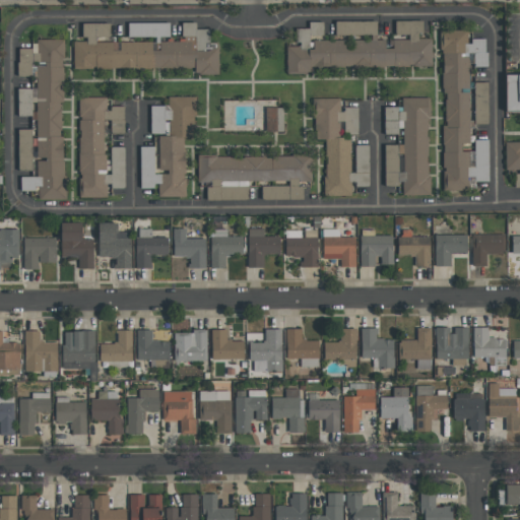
[(285,68),(431,66),(431,39),(418,39),(423,31),(421,20),(394,21),(394,30),(394,40),(389,50),(385,48),(384,40),(376,40),(376,21),(334,21),(335,38),(352,37),(352,49),(344,49),(344,40),(315,41),(308,35),(322,35),(322,21),(308,21),(308,28),(297,28),(297,46),(285,47),(285,68)]
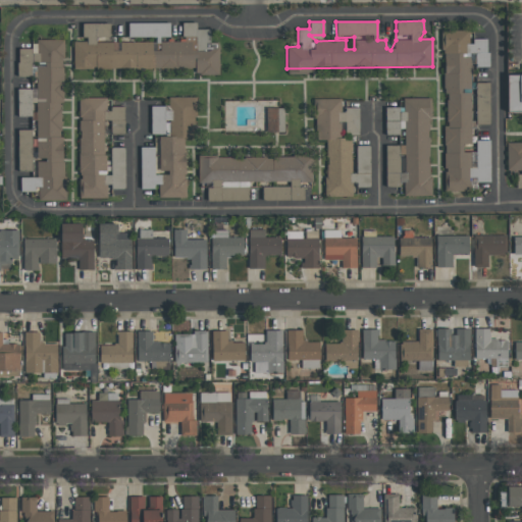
[(218,74),(219,44),(209,44),(209,30),(196,30),(196,22),(181,22),(181,37),(196,37),(196,50),(192,50),(192,42),(160,41),(160,42),(96,41),(96,37),(109,37),(109,23),(82,23),(82,40),(73,40),(72,67),(195,69),(195,74),(218,74)]
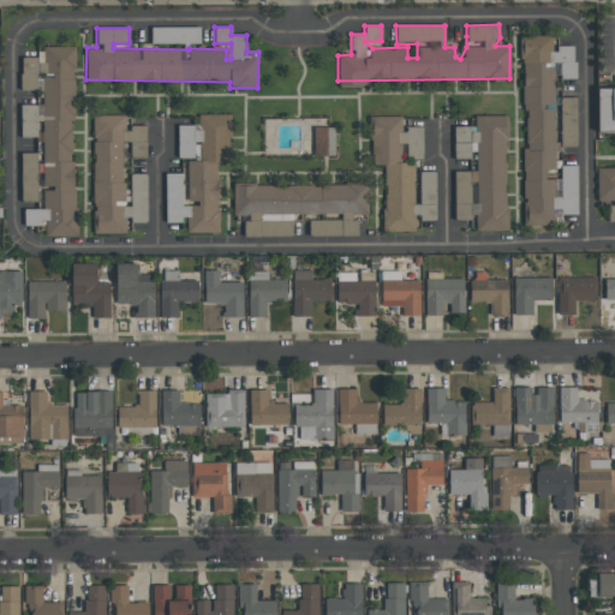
[(150,28),(151,43),(199,43),(199,27),(150,28)]
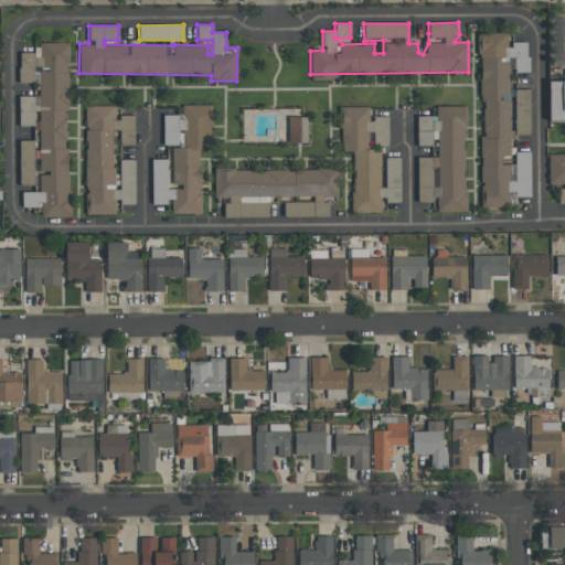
[(481,208),(508,208),(507,183),(515,183),(516,196),(530,196),(529,151),(515,152),(515,164),(501,164),(501,157),(511,156),(509,59),(514,59),(514,73),(528,72),(528,42),(509,42),(509,33),(479,33),(480,100),(483,100),(483,136),(480,136),(481,208)]
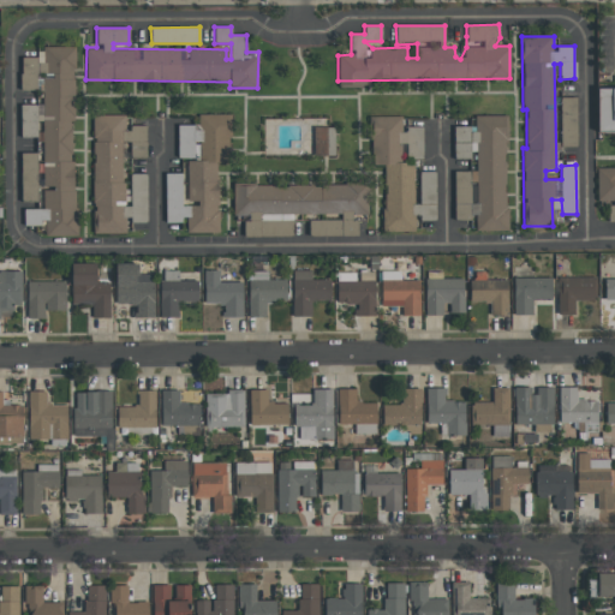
[(75,237),(73,120),(75,120),(73,46),(40,47),(40,57),(21,57),(21,90),(42,90),(43,189),(43,209),(23,209),(24,226),(45,225),(45,237),(75,237)]
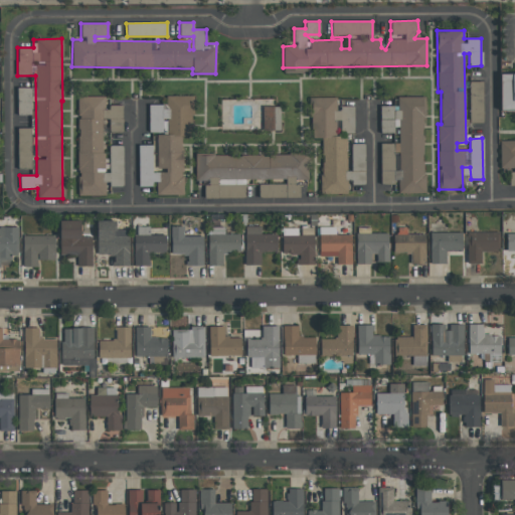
[(514,74),(504,75),(504,111),(514,111),(514,74)]
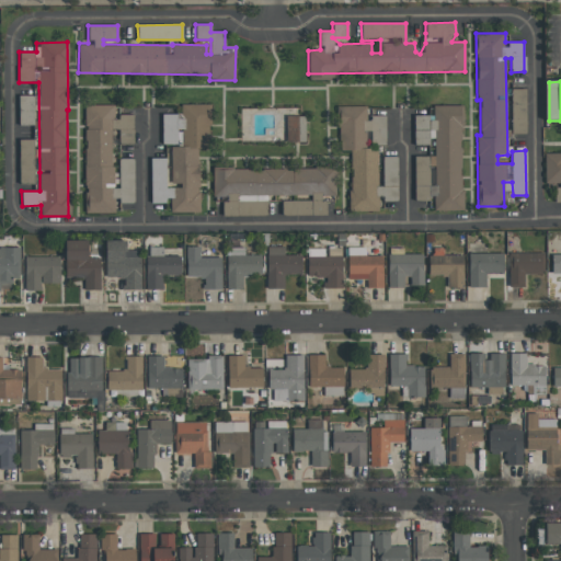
[(525,89),(511,89),(511,134),(526,134),(525,89)]
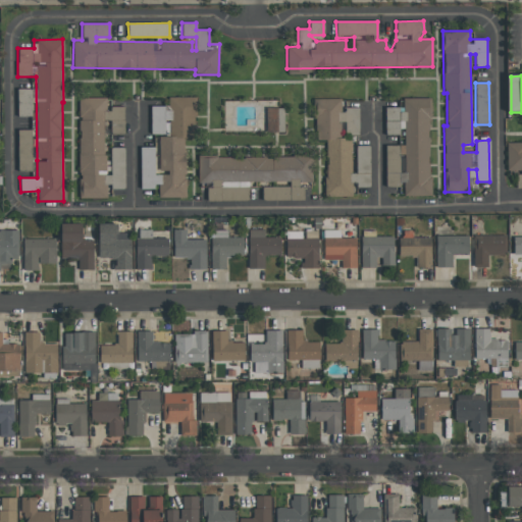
[(124,148),(111,148),(111,174),(104,174),(104,122),(124,122),(124,106),(107,107),(107,97),(79,98),(80,198),(106,198),(106,185),(111,185),(111,196),(124,195),(124,148)]
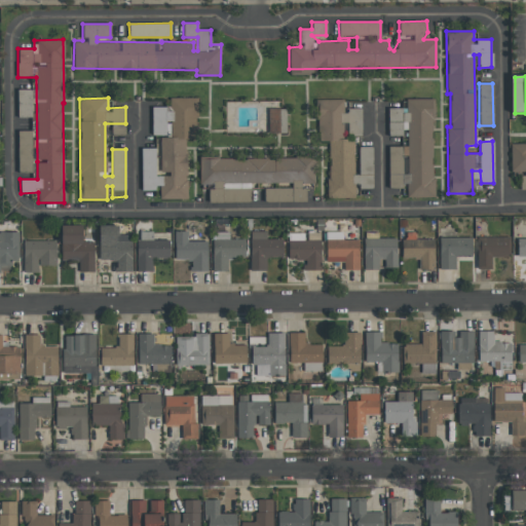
[(186,199),(186,140),(195,140),(195,98),(170,98),(170,107),(151,107),(152,136),(160,136),(160,172),(168,172),(168,176),(155,176),(155,148),(142,149),(142,189),(158,189),(158,199),(186,199)]
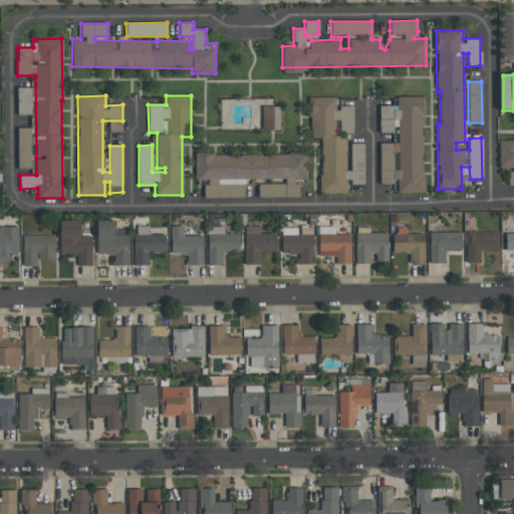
[(423,193),(423,96),(397,96),(397,105),(378,105),(378,133),(393,133),(393,126),(398,126),(398,144),(378,144),(378,185),(398,185),(398,193),(423,193)]
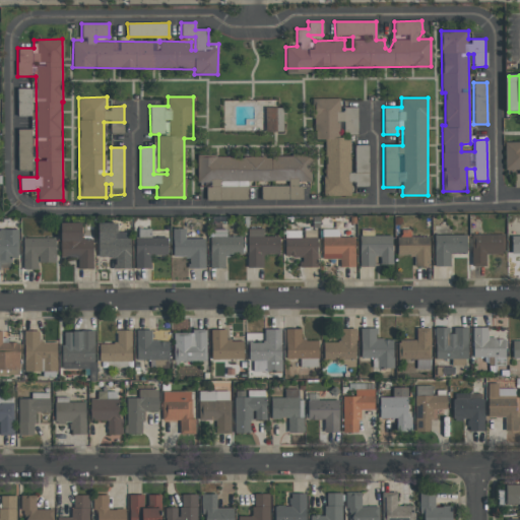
[(324,195),(350,195),(350,186),(368,186),(368,145),(354,145),(354,173),(349,173),(349,137),(337,137),(337,121),(343,121),(343,134),(356,134),(356,107),(340,107),(340,99),(315,99),(315,139),(324,139),(324,195)]
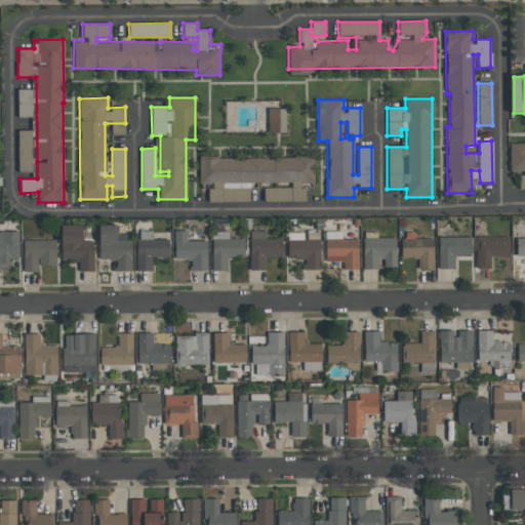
[(268,109),(268,131),(285,132),(286,109),(268,109)]
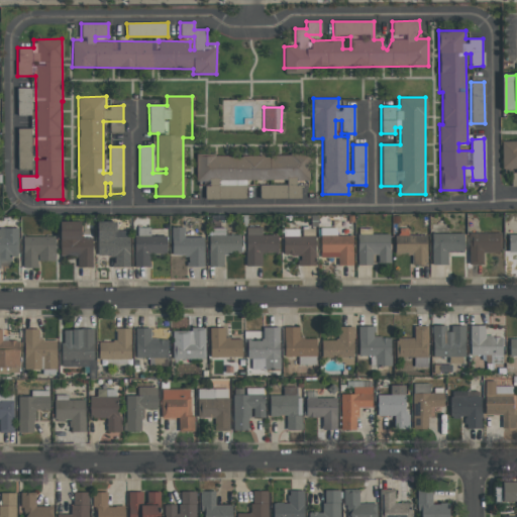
[(18,169),(31,169),(30,129),(18,130),(18,169)]
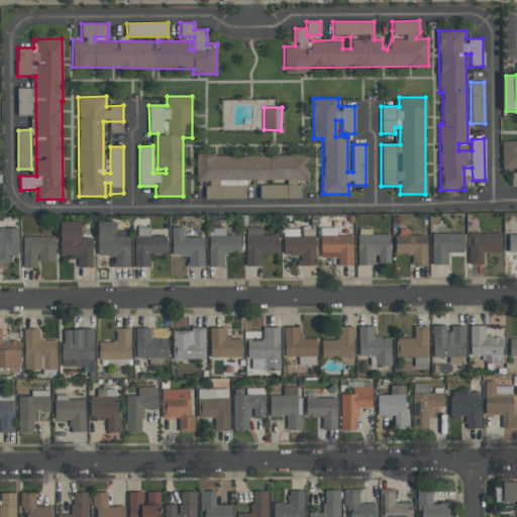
[(516,140),(502,141),(502,169),(514,169),(511,177),(511,186),(516,186),(516,140)]
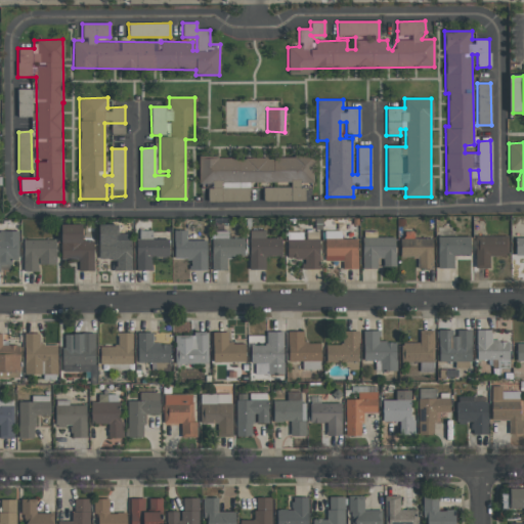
[(199,158),(199,185),(207,185),(208,202),(249,202),(249,182),(290,182),(290,187),(263,187),(263,201),(305,201),(304,184),(313,184),(312,157),(199,158)]
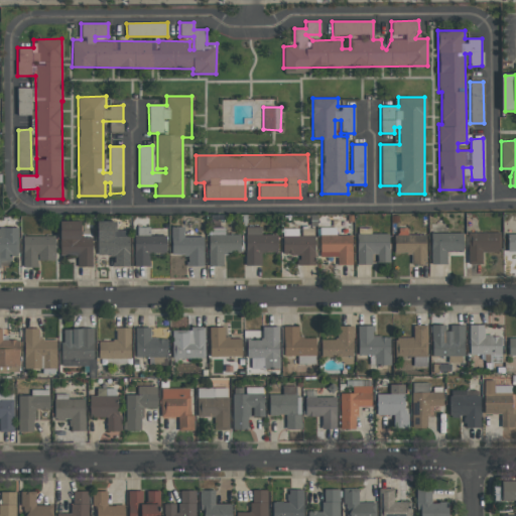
[(59,221),(60,254),(77,253),(77,266),(92,266),(92,238),(81,238),(81,221),(59,221)]
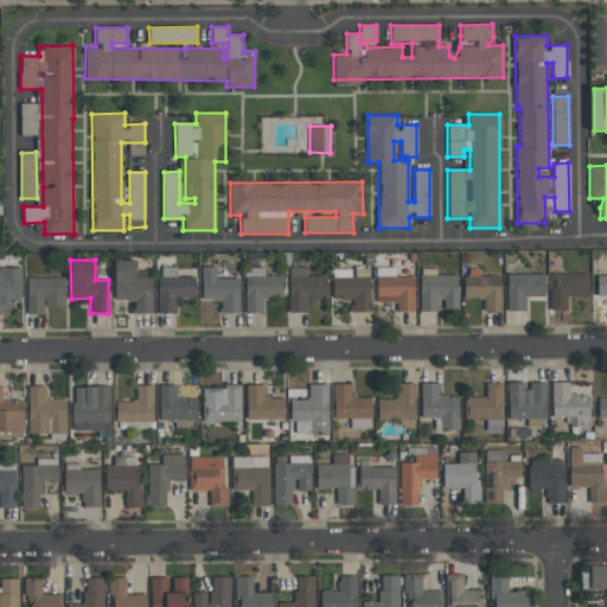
[(152,313),(151,270),(136,272),(136,260),(113,261),(114,300),(134,300),(134,313),(152,313)]
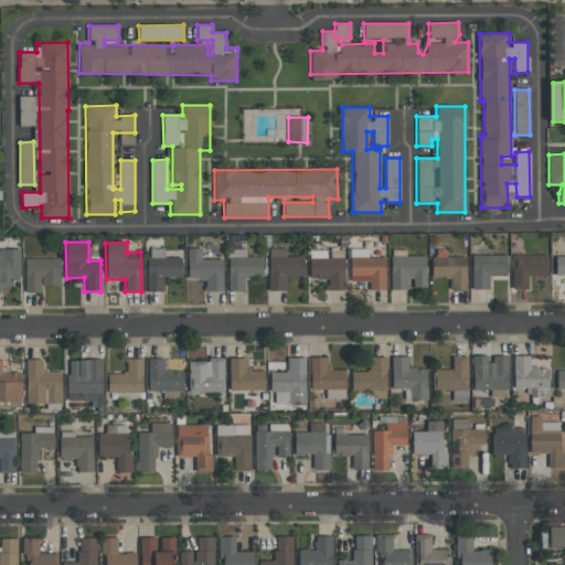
[(0,248),(0,291),(11,292),(12,280),(19,280),(20,249),(0,248)]
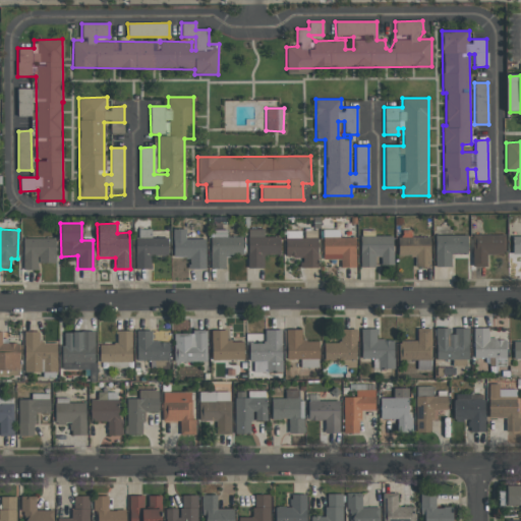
[(168,255),(167,237),(152,238),(151,229),(135,229),(136,269),(151,269),(151,255),(168,255)]
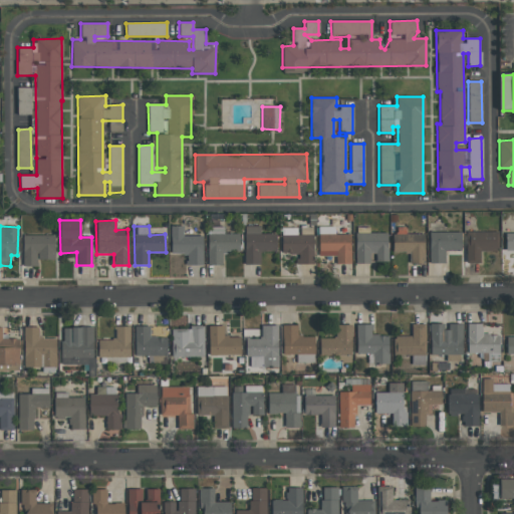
[(203,236),(183,236),(183,226),(171,226),(170,254),(186,254),(186,265),(202,265),(203,236)]
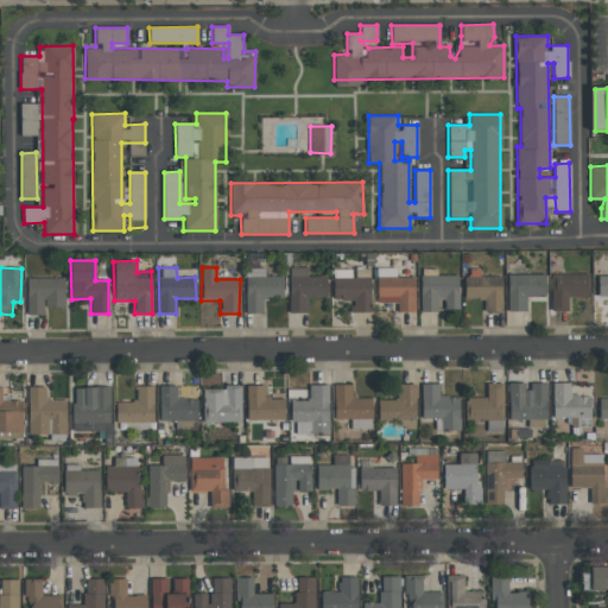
[(289,312),(308,312),(308,297),(327,297),(327,277),(308,276),(308,267),(290,267),(289,312)]
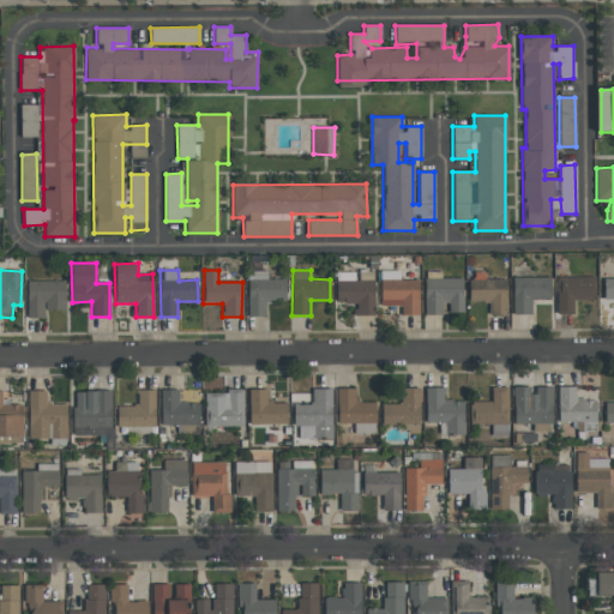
[(266,271),(247,271),(248,317),(265,317),(265,302),(287,301),(286,280),(268,280),(266,271)]
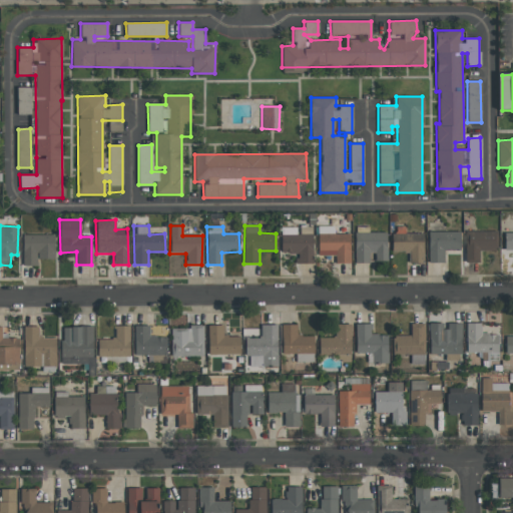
[(297,234),(296,227),(281,227),(282,252),(295,252),(295,264),(313,264),(312,233),(297,234)]
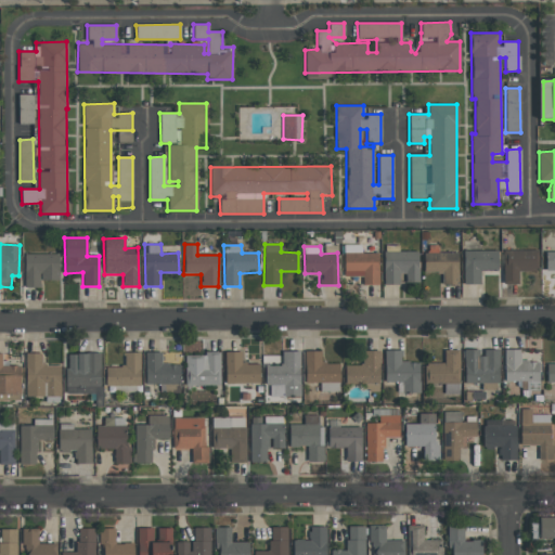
[(418,252),(384,250),(384,284),(401,284),(401,280),(418,280),(418,252)]
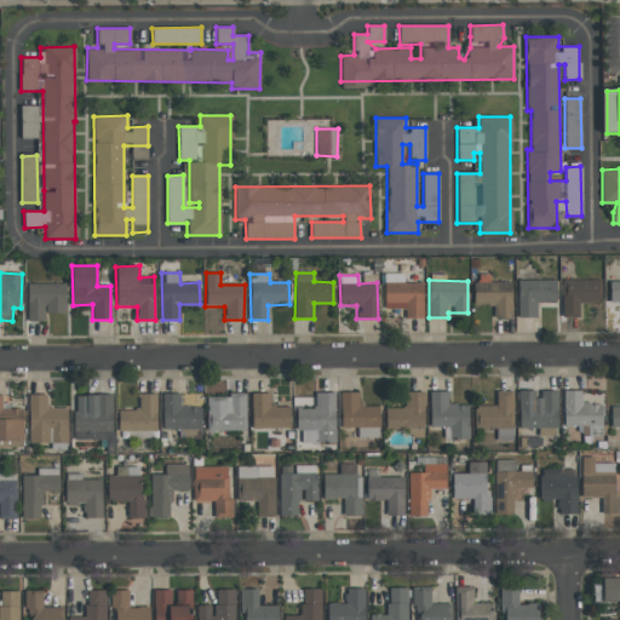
[(556,280),(517,280),(517,317),(537,317),(537,302),(556,302),(556,280)]
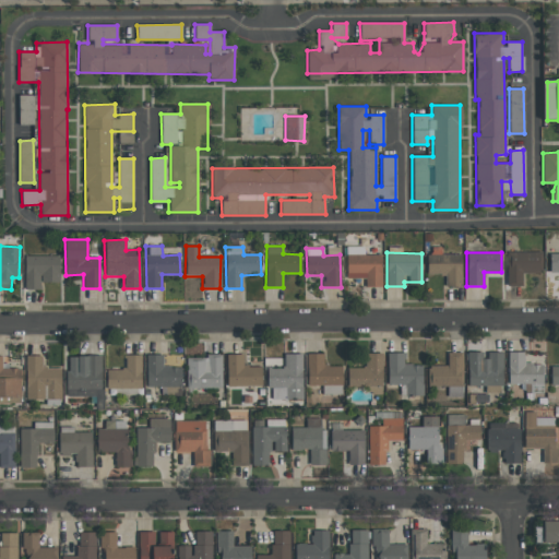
[(507,252),(507,285),(522,286),(522,273),(542,273),(542,252),(507,252)]
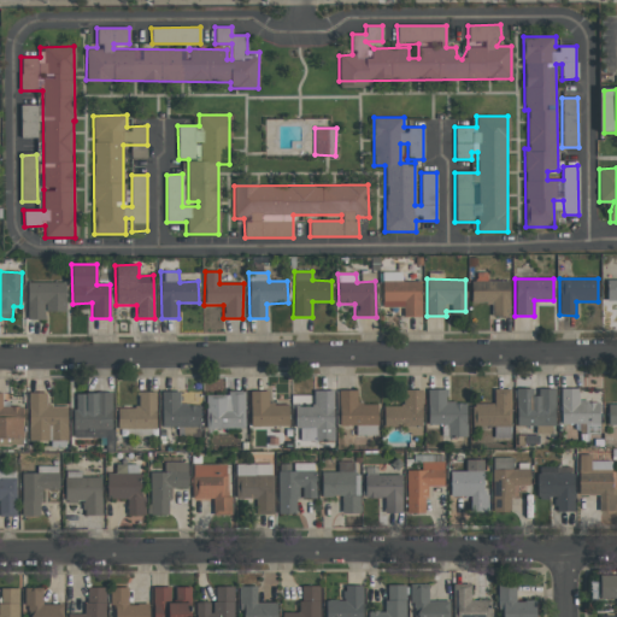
[(616,280),(607,280),(606,301),(616,301),(616,280)]
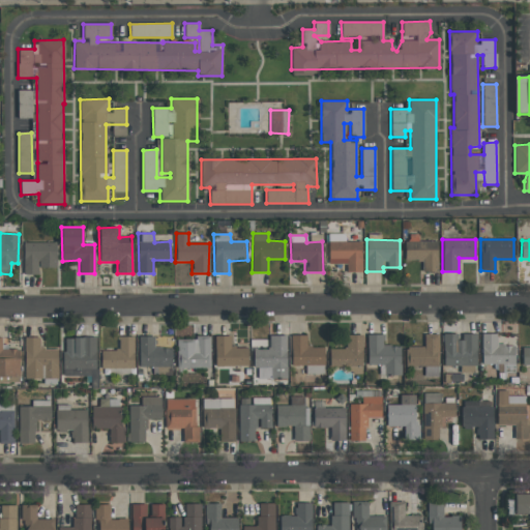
[(405,260),(422,260),(422,271),(438,271),(437,241),(404,241),(405,260)]
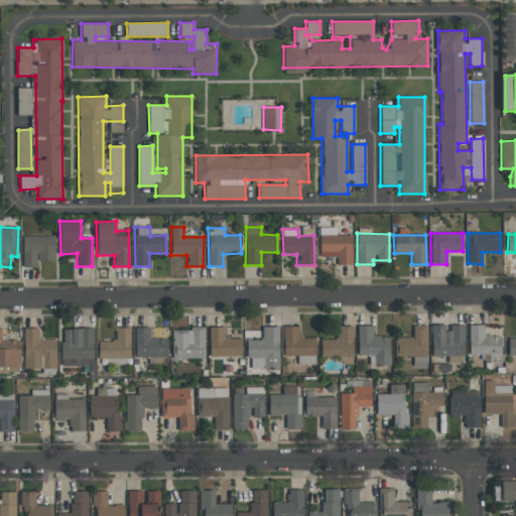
[(23,236),(23,267),(37,267),(37,260),(54,260),(54,236),(23,236)]
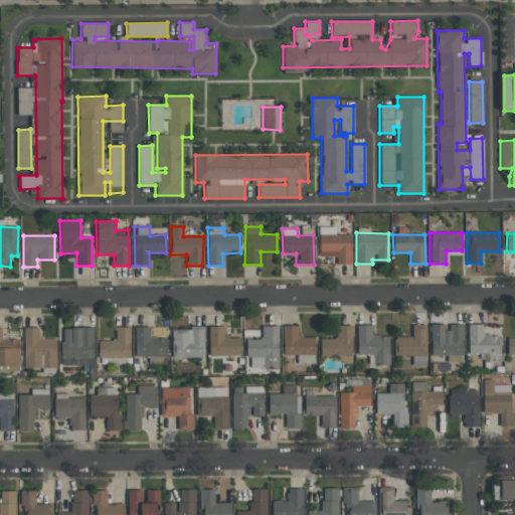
[(462,324),(447,325),(447,324),(431,325),(431,356),(448,355),(448,362),(463,361),(462,324)]
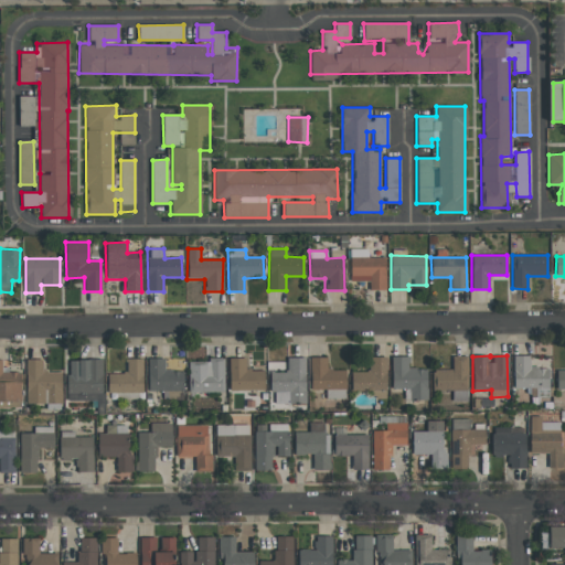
[(548,387),(548,368),(530,368),(530,355),(513,355),(513,388),(548,387)]
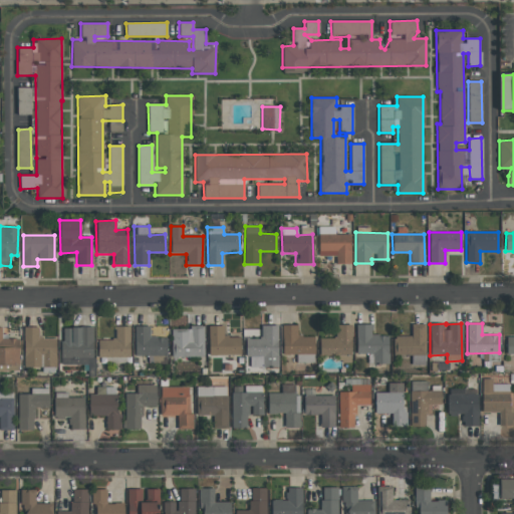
[(313,336),(297,336),(297,324),(282,325),(282,354),(296,354),(296,362),(314,362),(313,336)]
